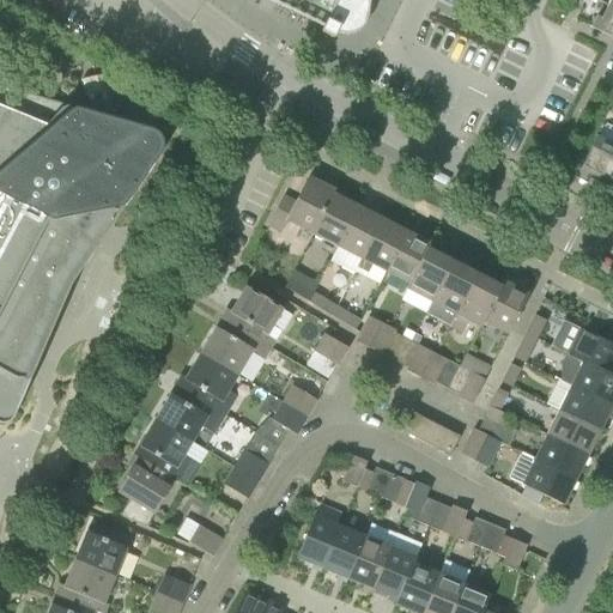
[(267,0),(325,28),(322,32),(334,38),(337,35),(340,36),(345,36),(349,36),(351,36),(353,35),(357,34),(358,32),(360,31),(363,30),(364,28),(366,25),(368,22),(369,19),(369,17),(369,16),(370,0),(267,0)]
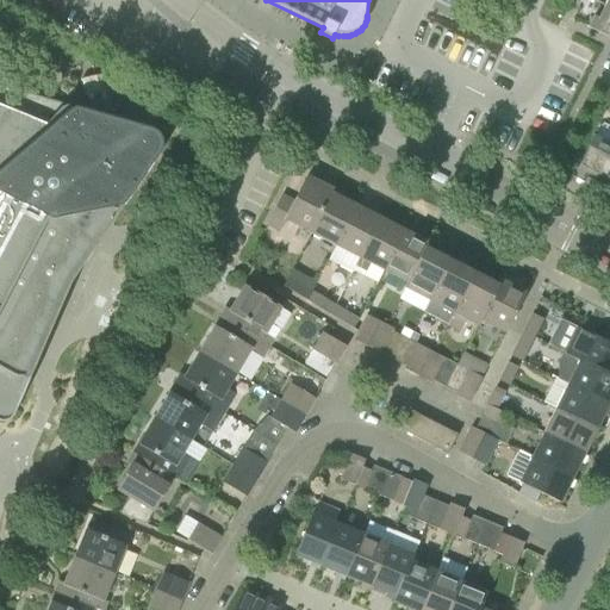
[(609,8),(591,0),(585,0),(576,22),(589,27),(587,29),(609,38),(609,8)]
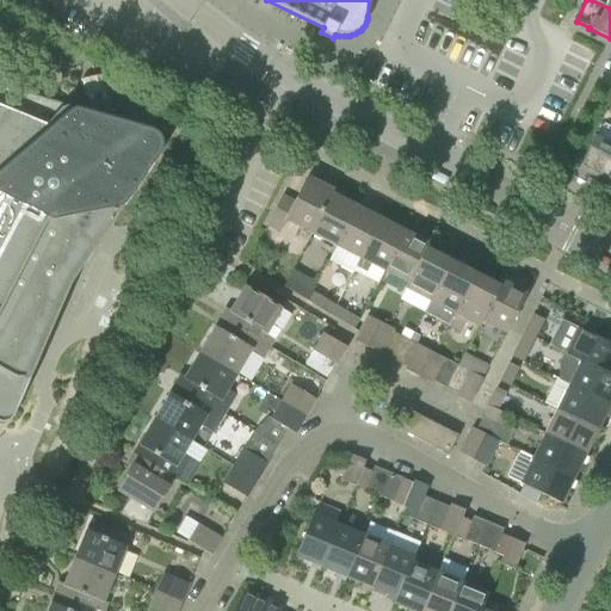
[(153,130),(119,121),(0,86),(0,423),(1,424),(4,424),(6,424),(7,423),(8,423),(11,420),(13,419),(14,417),(71,288),(72,284),(73,282),(161,154),(162,153),(162,150),(162,149),(164,147),(164,143),(162,141),(162,139),(161,136),(160,135),(158,133),(155,131),(153,130)]
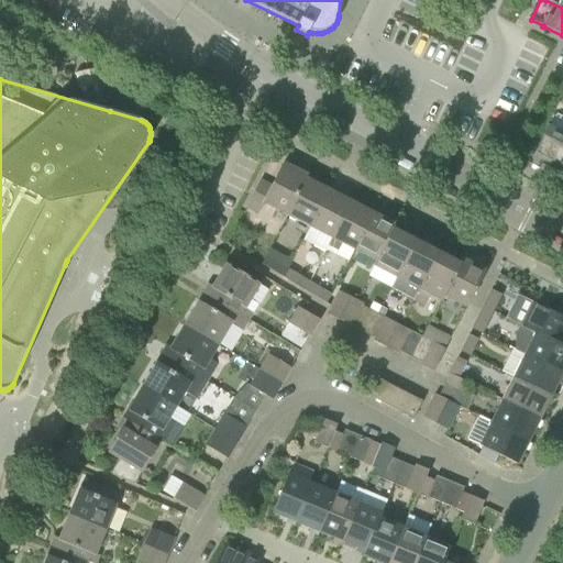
[(562,132),(549,125),(529,163),(529,164),(539,169),(541,164),(554,170),(562,153),(562,132)]
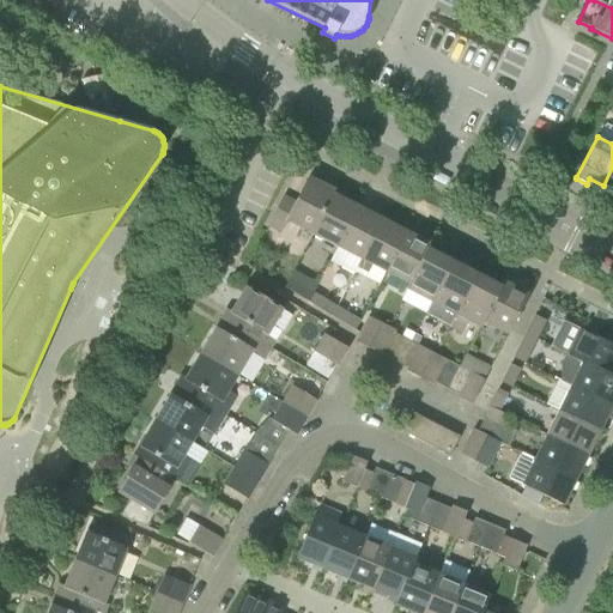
[(289,222),(313,234),(333,193),(334,194),(335,192),(309,177),(296,204),(284,196),(268,226),(281,234),(289,222)]
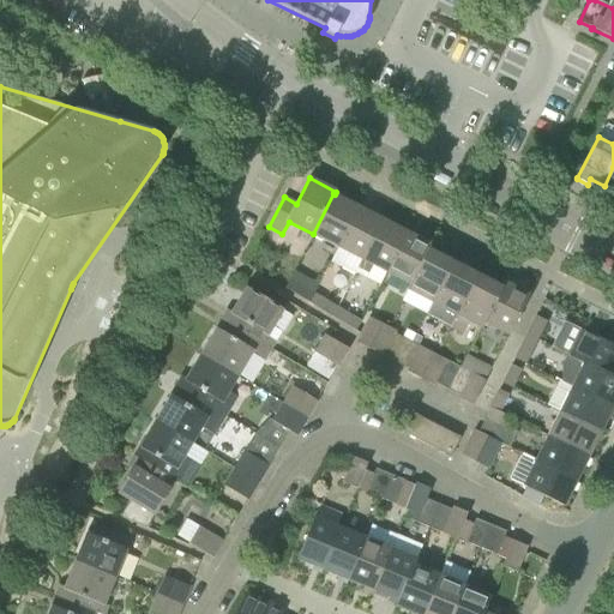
[(313,234),(338,247),(359,208),(335,194),(333,193),(313,234)]
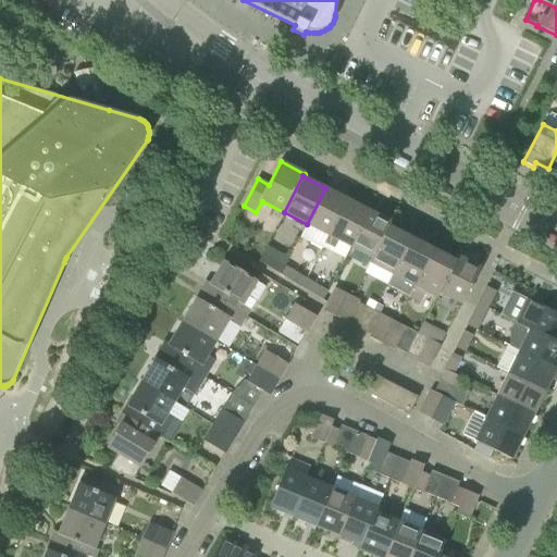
[(348,199),(325,188),(307,224),(308,225),(301,238),(322,249),(324,244),(348,199)]
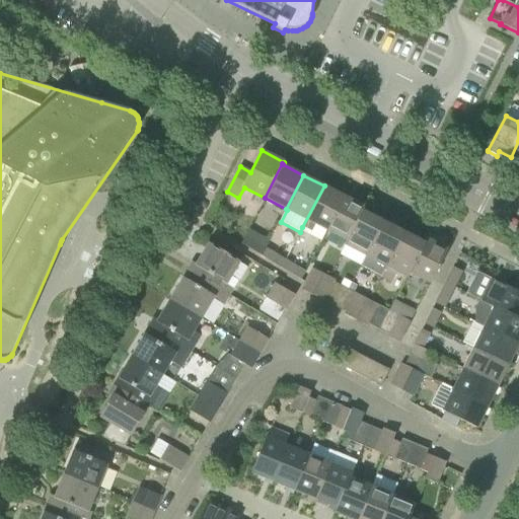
[(326,230),(345,196),(324,186),(302,227),(300,232),(320,242),(326,230)]
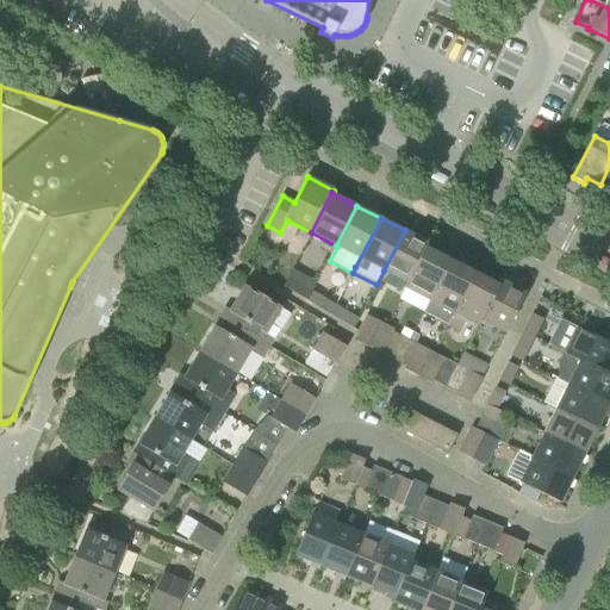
[(430,244),(405,230),(384,271),(409,284),(427,247),(428,248),(430,244)]
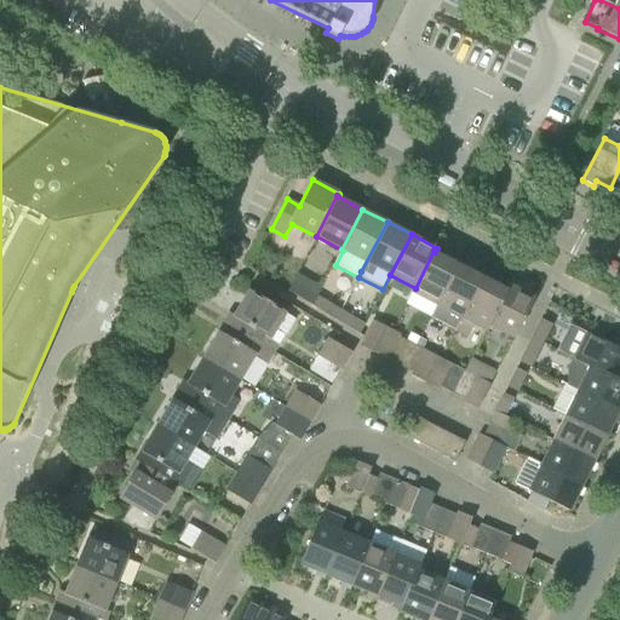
[(459,265),(458,264),(435,252),(434,251),(415,288),(407,305),(431,317),(437,306),(459,265)]
